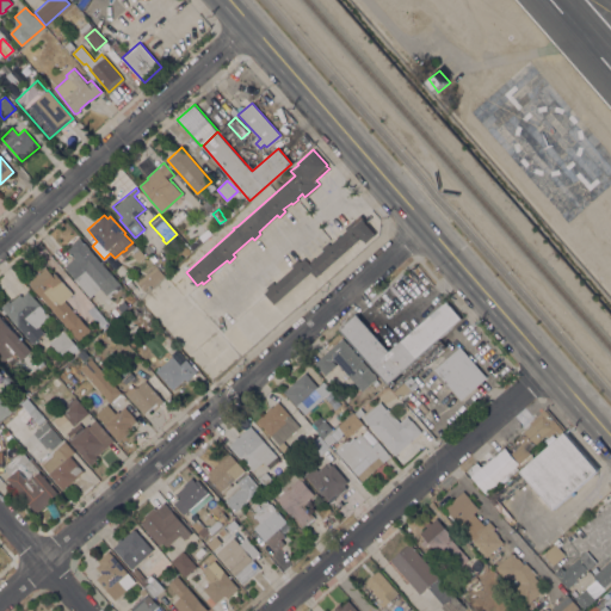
[(267,289),(266,287),(272,282),(275,283),(294,267),(291,264),(297,259),(300,261),(303,258),(308,263),(312,260),(310,259),(313,257),(314,258),(323,250),(321,248),(327,242),(329,245),(337,238),(335,236),(338,234),(339,235),(346,229),(344,227),(353,220),(355,221),(360,215),(364,218),(363,220),(375,234),(366,242),(362,236),(318,275),(315,277),(310,271),(273,303),(264,292),(267,289)]
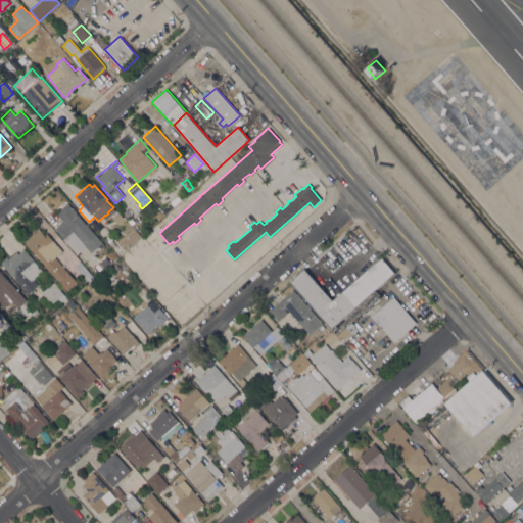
[(312,208),(306,202),(278,230),(283,236),(312,208)]
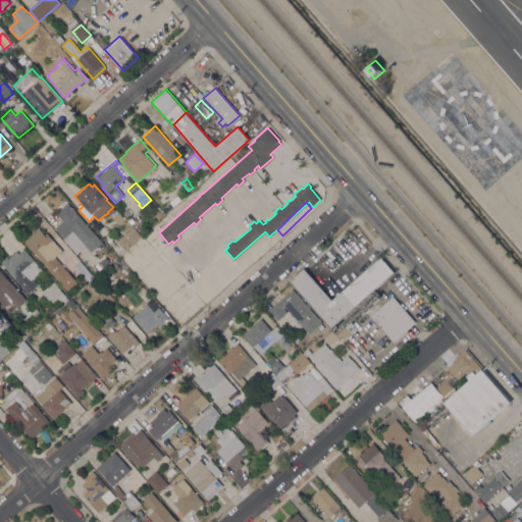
[(71,207),(72,207),(76,211),(75,212),(86,223),(87,222),(88,224),(88,225),(102,242),(102,243),(104,245),(94,254),(92,251),(91,252),(86,246),(76,254),(63,239),(64,238),(54,227),(63,219),(57,213),(61,210),(60,209),(67,203),(71,207)]
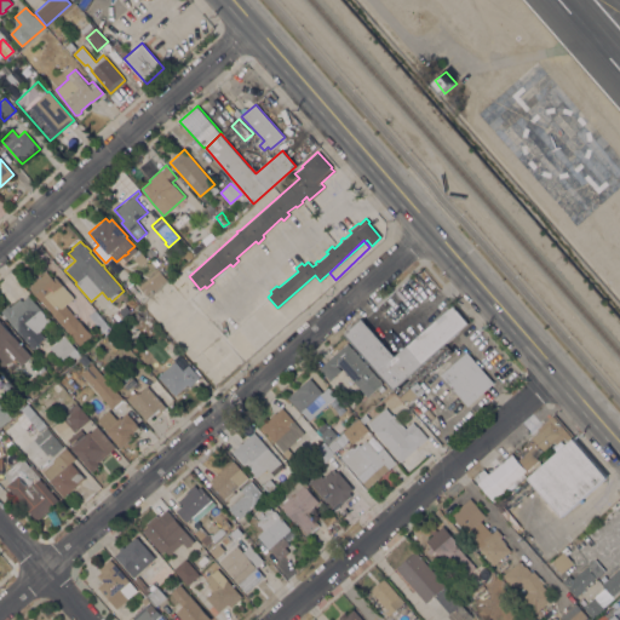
[(151,263),(147,267),(137,256),(137,257),(133,253),(138,248),(141,252),(141,251),(151,263)]
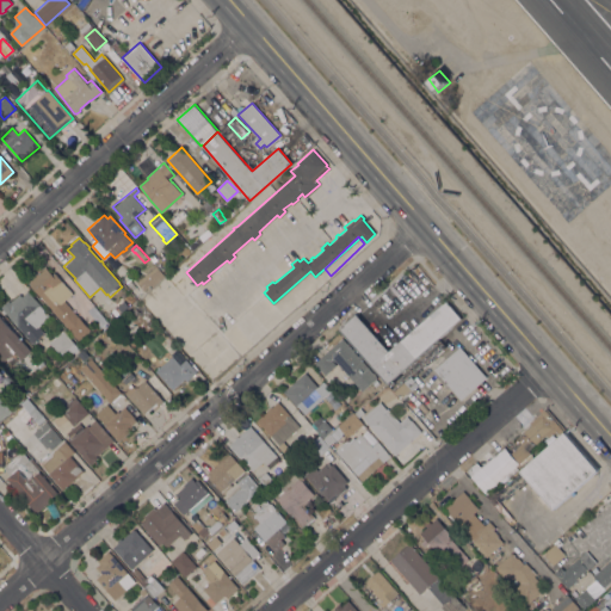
[(158,259),(154,263),(148,257),(152,253),(158,259)]
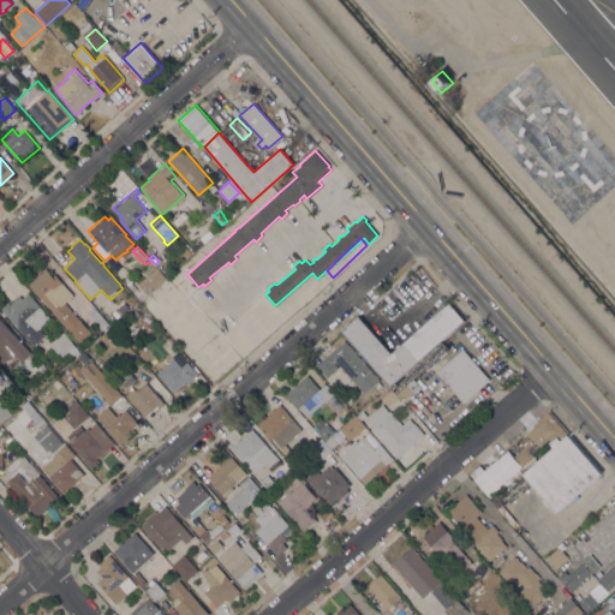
[(137,284),(156,267),(165,278),(153,287),(151,286),(144,292),(137,284)]
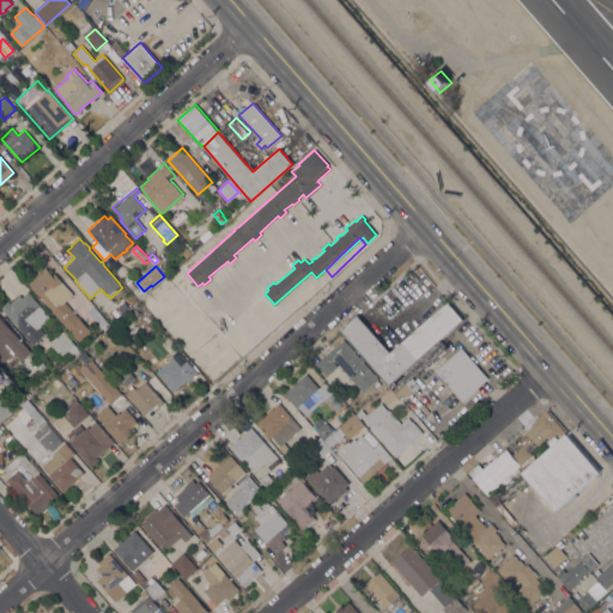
[(72,293),(64,302),(90,331),(78,341),(68,331),(70,329),(29,284),(46,268),(52,275),(54,273),(61,281),(72,293)]
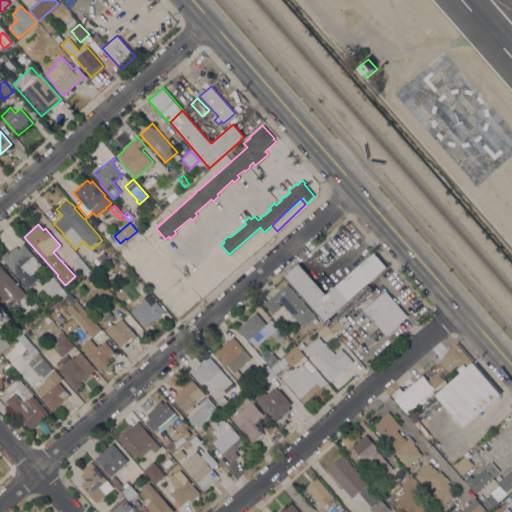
[(41,265),(32,273),(36,279),(27,287),(5,262),(4,263),(1,260),(3,259),(1,257),(7,252),(8,253),(16,246),(18,248),(24,243),(34,256),(34,257),(40,263),(41,265)]
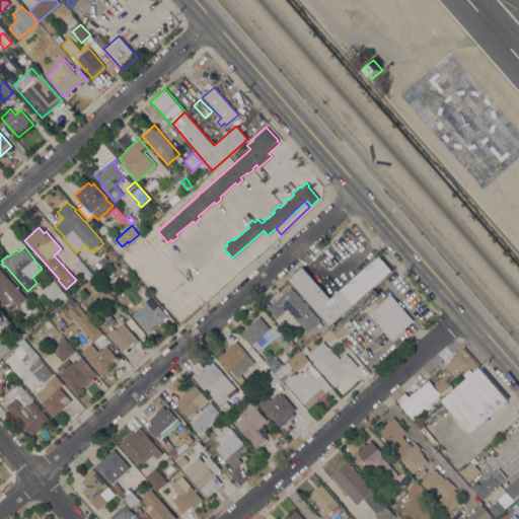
[(115,253),(112,256),(113,256),(112,257),(106,252),(110,249),(115,253)]
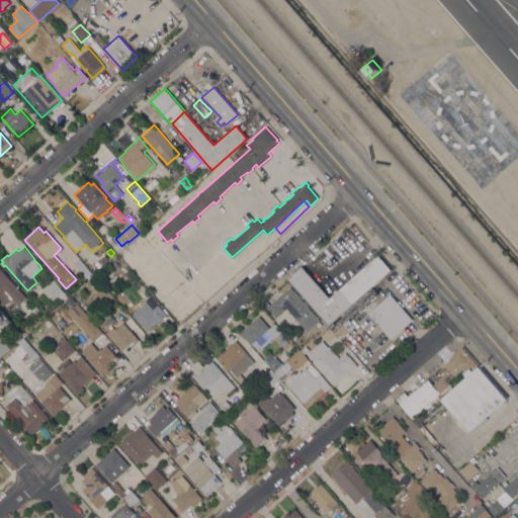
[(104,255),(108,259),(103,264),(99,259),(104,255)]
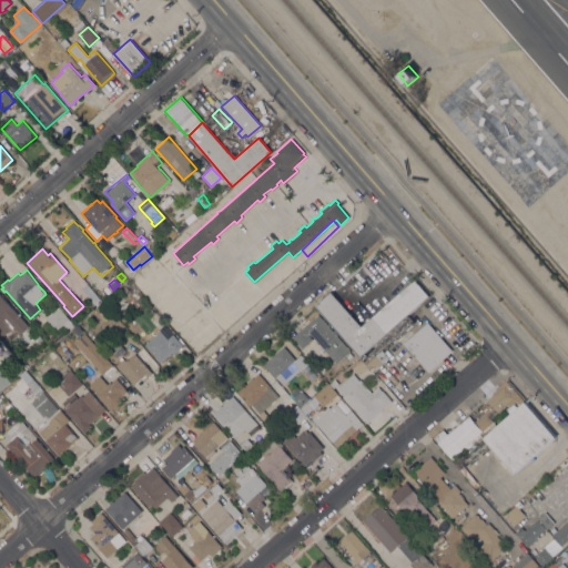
[(359,356),(316,306),(332,292),(362,326),(414,280),(428,296),(359,356)]
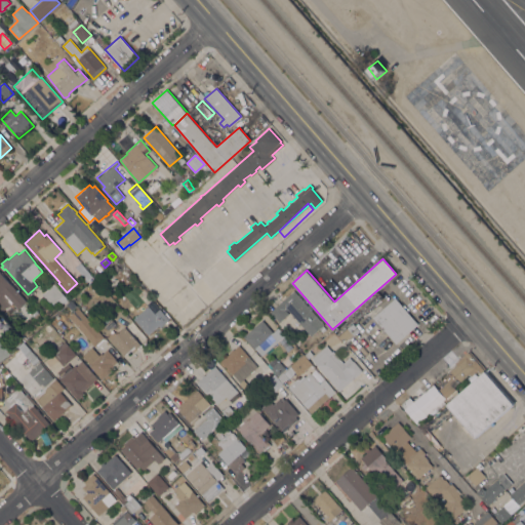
[(113,266),(117,261),(121,266),(120,266),(122,267),(118,271),(113,266)]
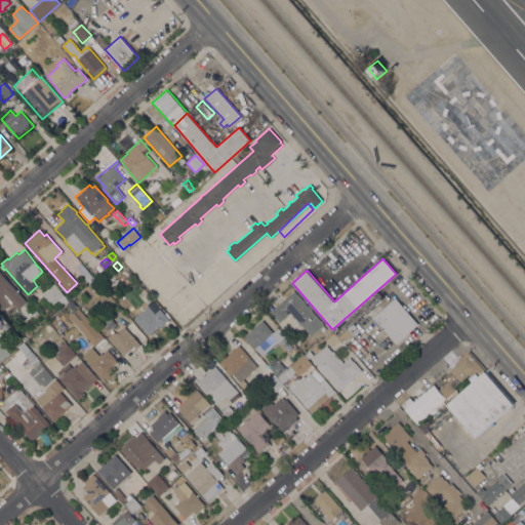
[(27,301),(18,309),(12,301),(1,312),(0,310),(0,272),(12,286),(12,285),(27,301)]
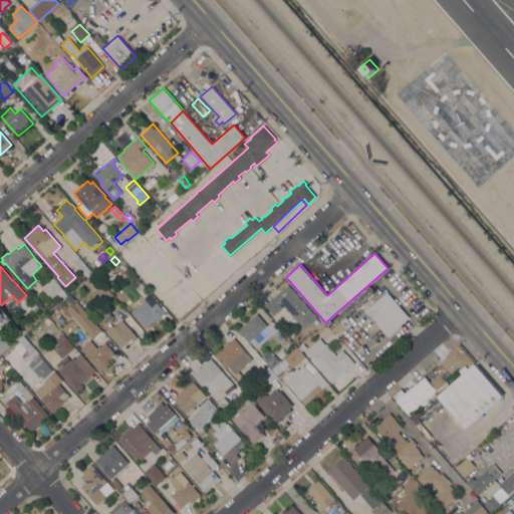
[(65,292),(60,297),(56,293),(50,298),(44,291),(43,292),(42,290),(43,290),(41,288),(52,278),(65,292)]
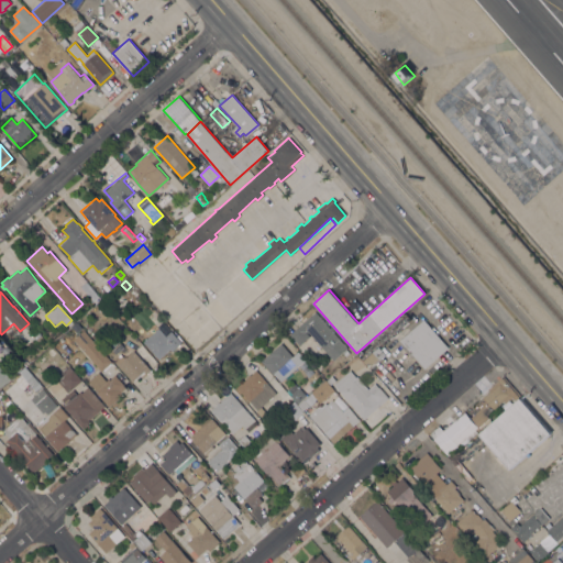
[(323,321),(324,320),(327,322),(326,323),(330,328),(330,327),(332,329),(331,330),(348,348),(346,349),(350,353),(345,355),(342,352),(333,360),(316,340),(315,341),(313,339),(313,338),(309,332),(308,332),(306,331),(309,337),(299,345),(289,333),(316,311),(323,321)]
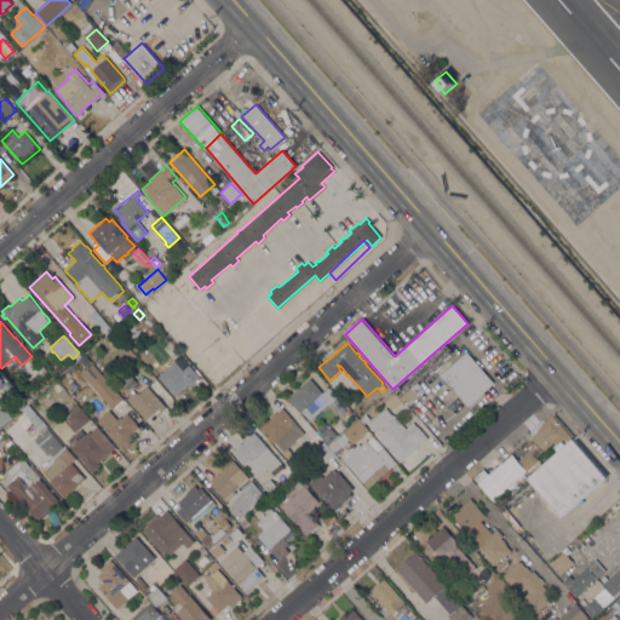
[(493,383),(468,406),(457,394),(454,396),(440,378),(441,375),(440,374),(466,351),(493,383)]
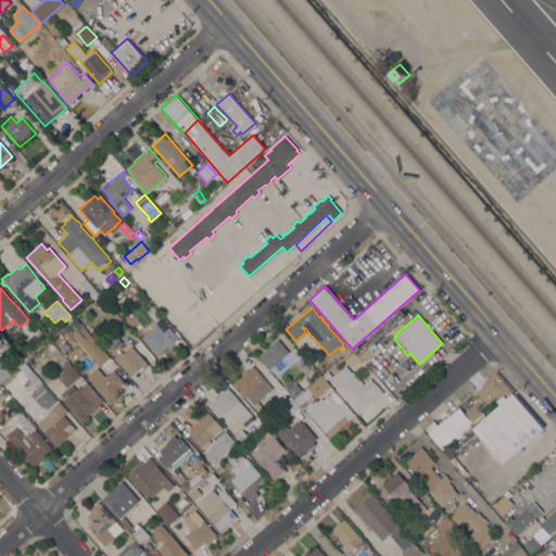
[(79,325),(76,328),(71,323),(75,319),(79,325)]
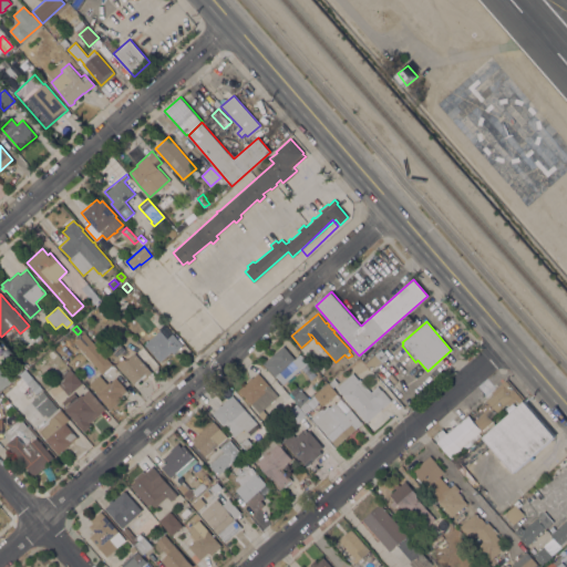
[(106,333),(101,338),(98,333),(103,329),(106,333)]
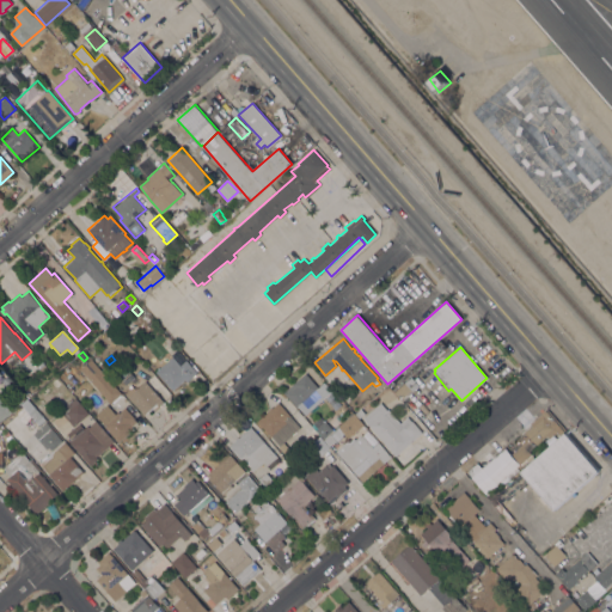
[(197,372),(188,380),(185,379),(172,390),(155,371),(172,356),(181,365),(187,360),(197,372)]
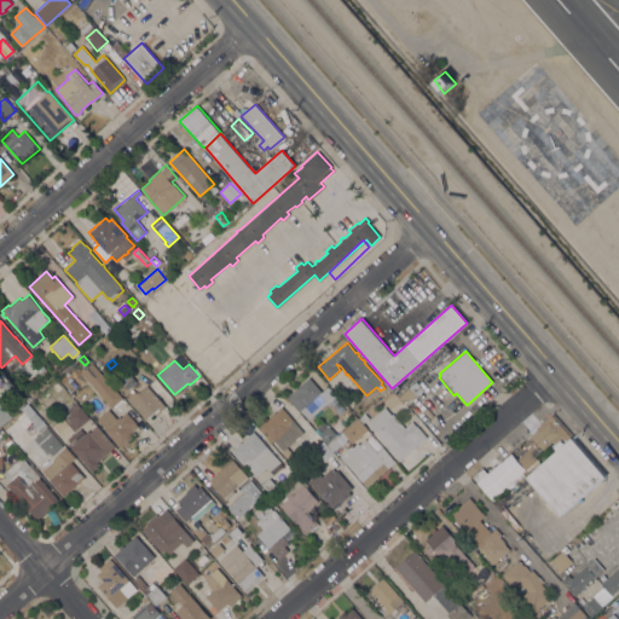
[(111,408),(80,372),(92,362),(122,398),(121,399),(111,408)]
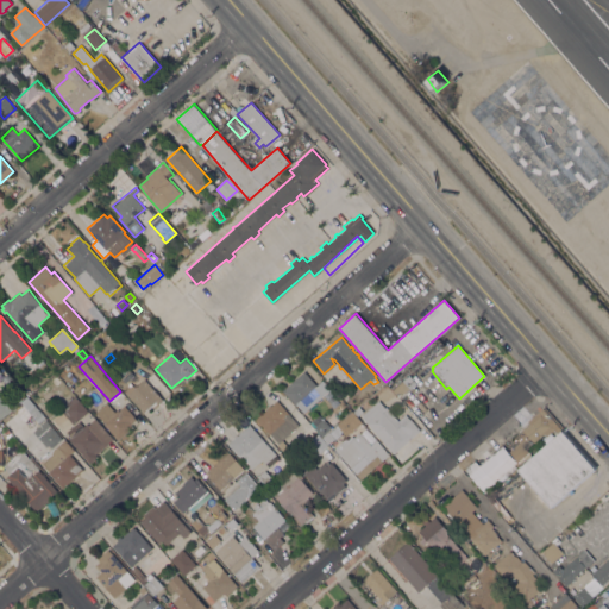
[(46,364),(41,369),(35,362),(41,357),(46,364)]
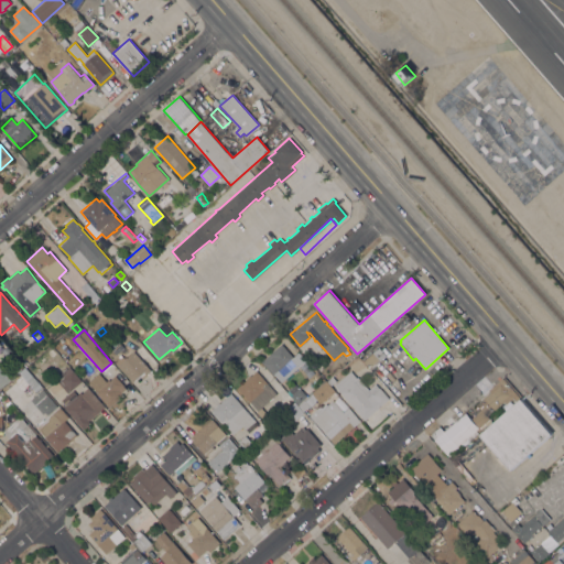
[(100,337),(96,340),(91,335),(96,332),(100,337)]
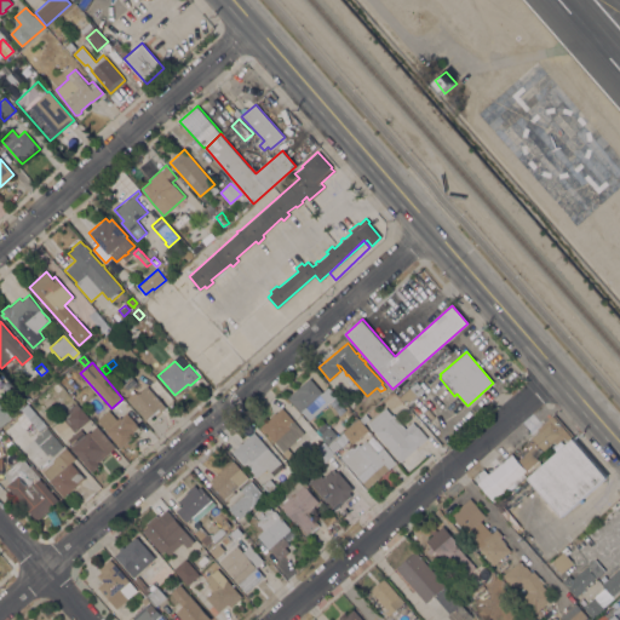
[(127,389),(120,382),(130,373),(136,382),(127,389)]
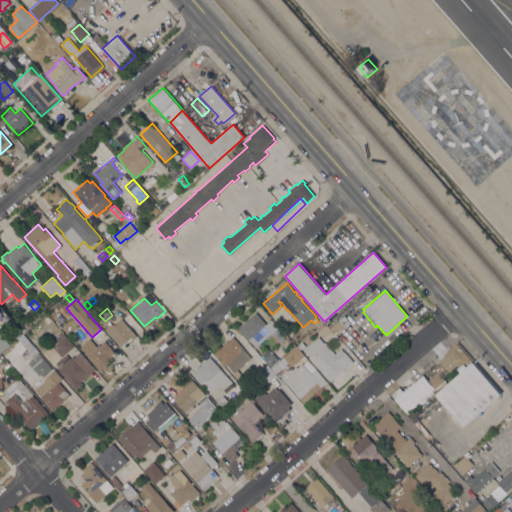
[(255,312),(266,324),(271,319),(278,327),(255,347),(249,340),(248,340),(237,328),(255,312)]
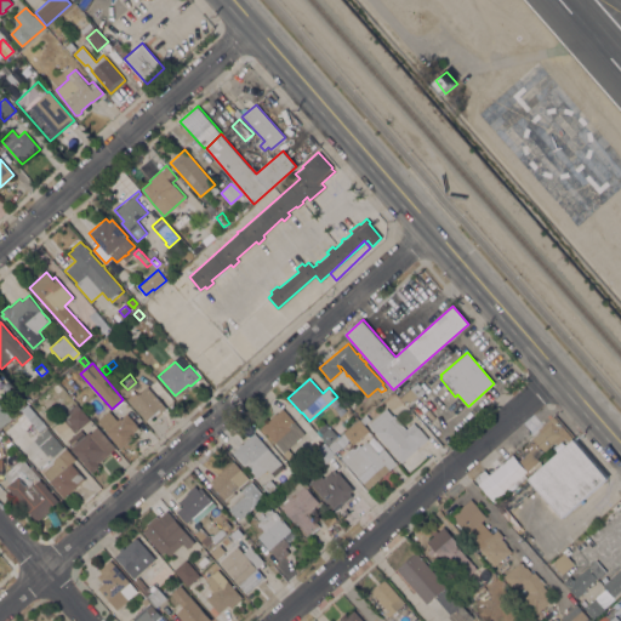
[(408,406),(400,397),(417,382),(426,391),(408,406)]
